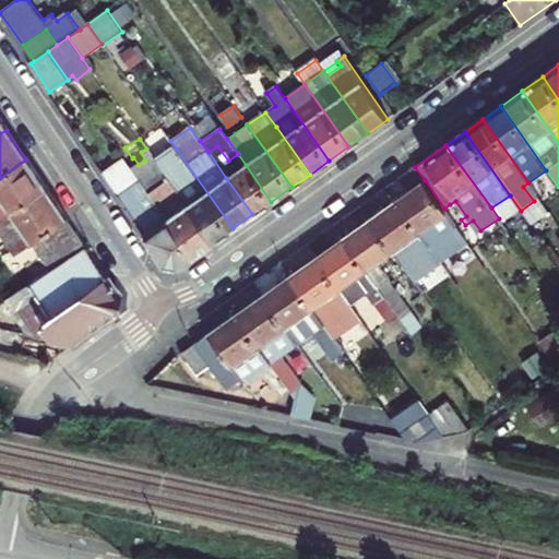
[(217,146),(209,152),(226,178),(246,165),(238,154),(228,161),(217,146)]
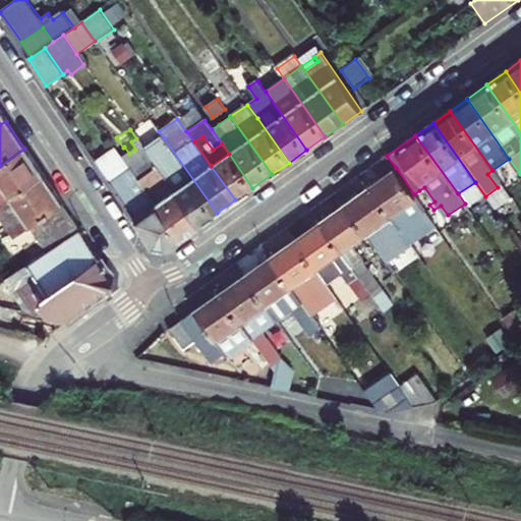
[(180,239),(198,226),(146,152),(136,138),(131,141),(135,150),(129,154),(123,158),(130,169),(180,239)]
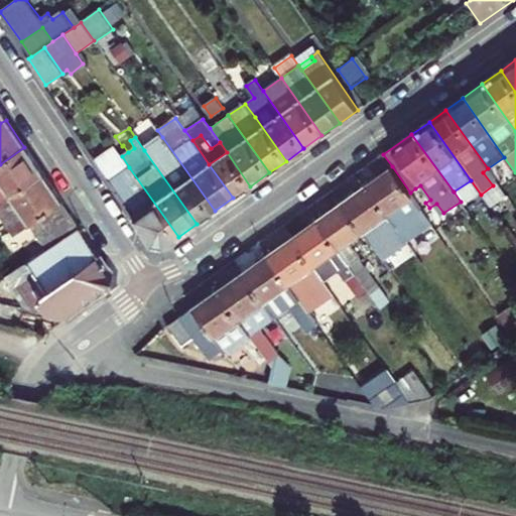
[(215,211),(162,137),(144,150),(197,224),(215,211)]
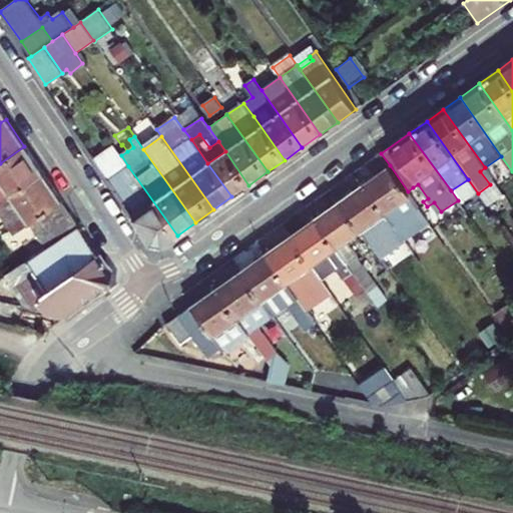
[(113,145),(94,158),(108,179),(128,166),(121,155),(113,145)]
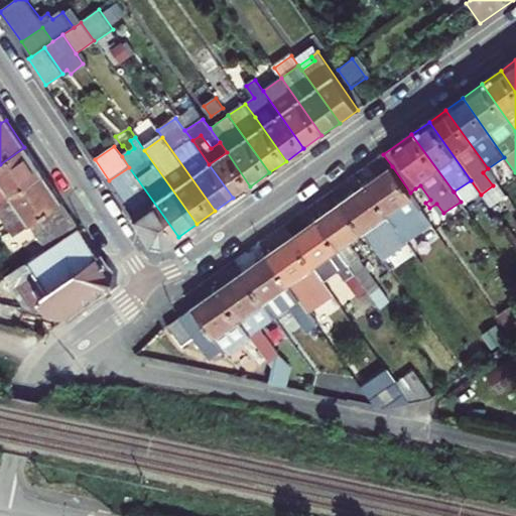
[(0,205),(11,198),(43,175),(24,147),(0,164),(0,205)]
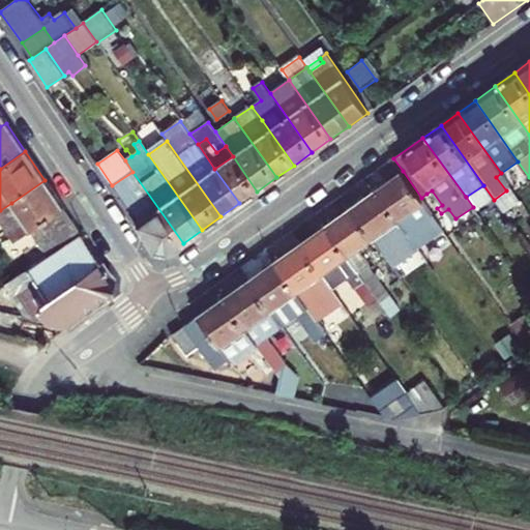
[(257,192),(233,156),(214,169),(239,203),(257,192)]
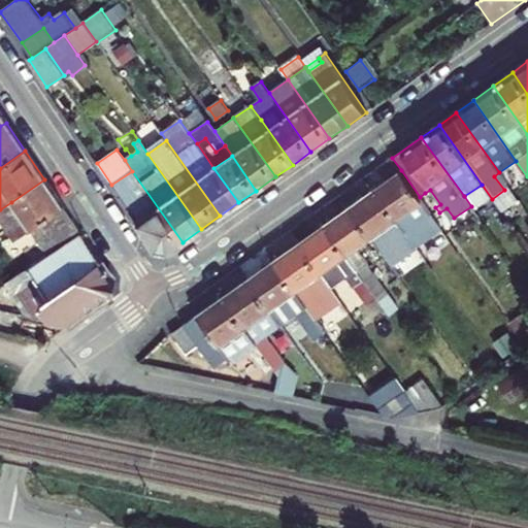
[(420,197),(401,170),(374,190),(426,261),(435,255),(421,233),(415,225),(432,213),(420,197)]
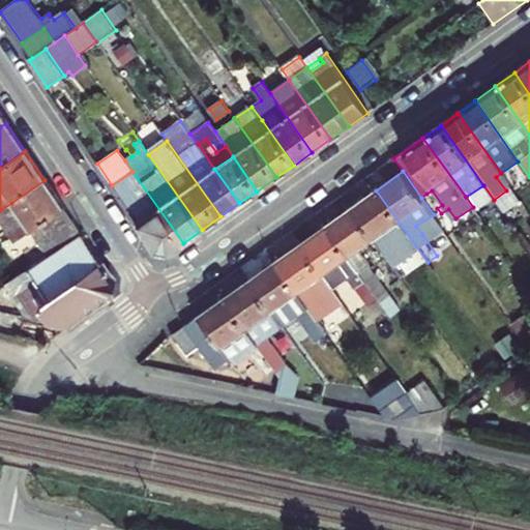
[(183,243),(133,172),(112,185),(154,251),(163,251),(170,253),(183,243)]
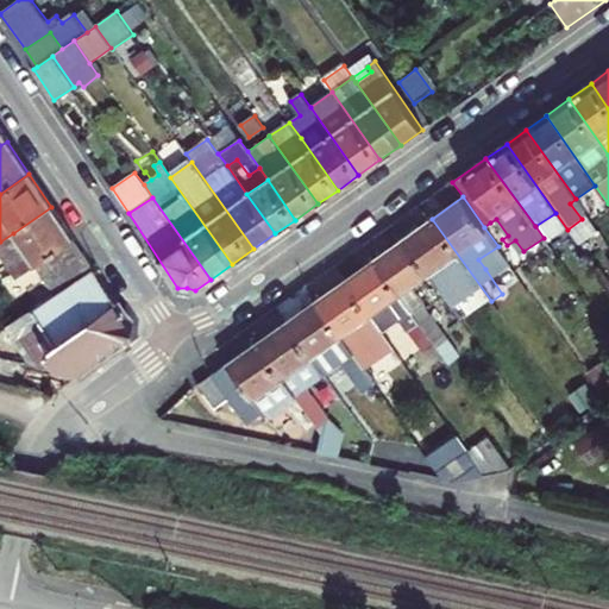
[(586,215),(576,199),(570,203),(582,219),(586,215)]
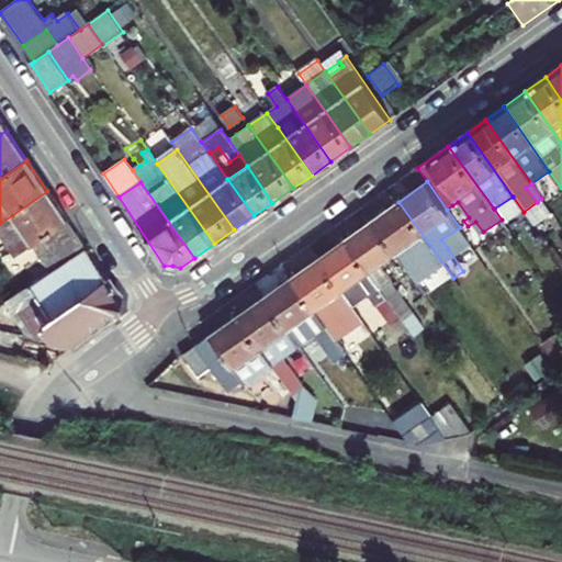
[(12,215),(0,223),(0,233),(17,258),(33,247),(52,273),(63,266),(54,254),(44,238),(68,222),(47,191),(12,215)]
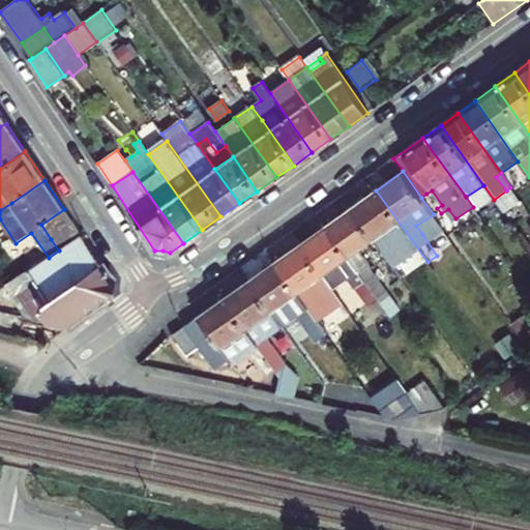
[(428,262),(376,190),(351,208),(373,238),(381,252),(398,239),(417,268),(428,262)]
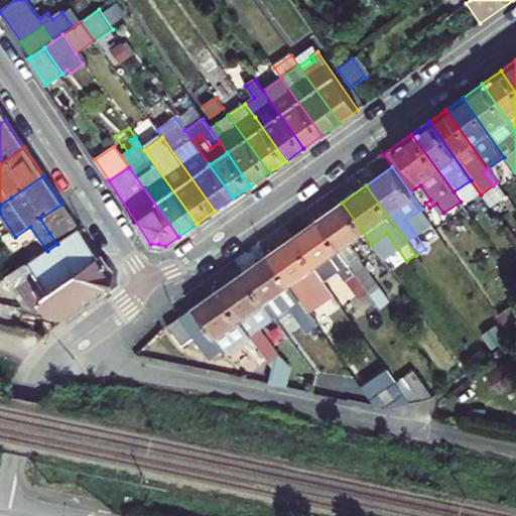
[(420,185),(415,188),(425,203),(430,200),(420,185)]
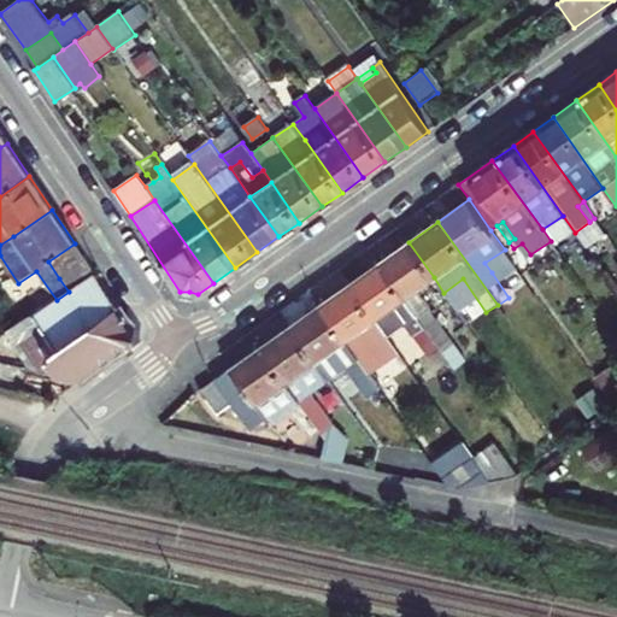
[(434,277),(409,242),(380,263),(438,346),(454,370),(466,360),(430,310),(430,307),(417,289),(434,277)]
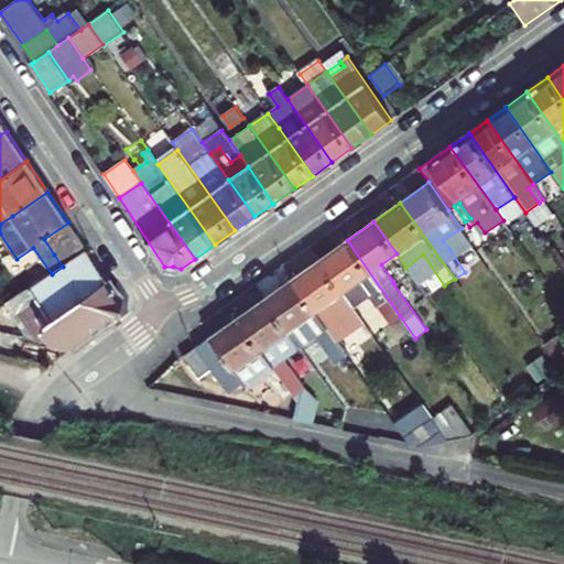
[(44,239),(54,255),(78,237),(68,223),(44,239)]
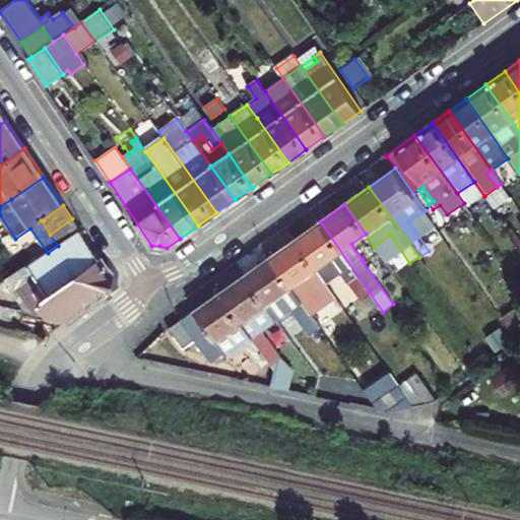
[(408,221),(414,230),(431,218),(426,210),(408,221)]
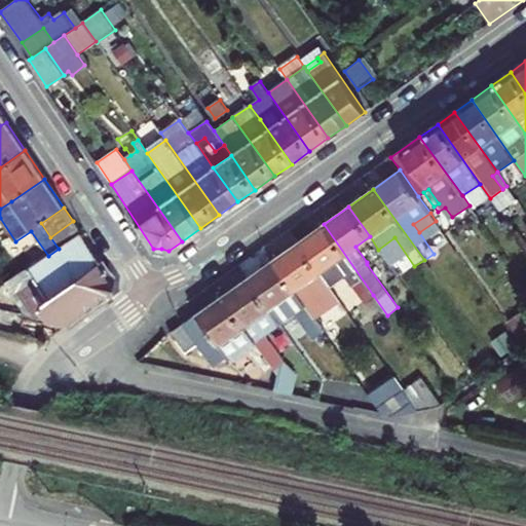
[(73,221),(50,237),(59,249),(81,233),(73,221)]
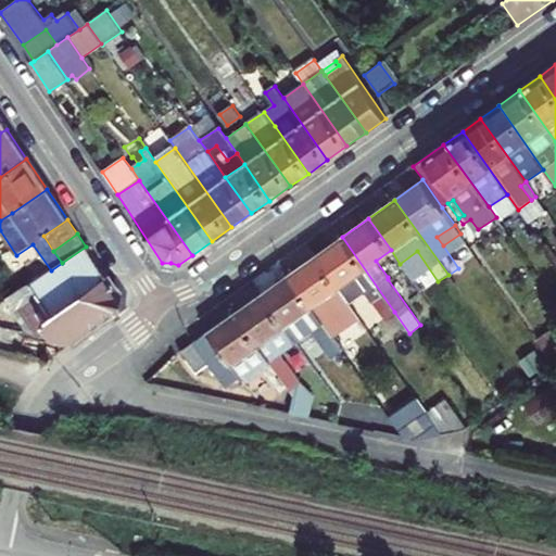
[(342,237),(315,255),(338,288),(349,303),(366,292),(384,319),(394,312),(342,237)]
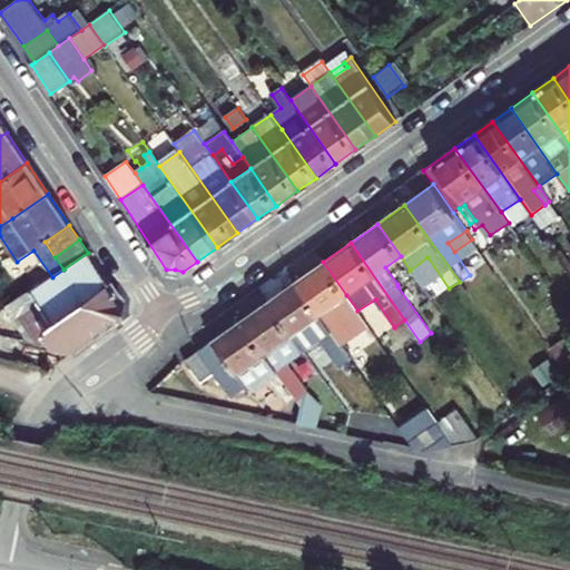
[(123,305),(88,253),(64,269),(52,277),(15,304),(32,330),(30,343),(74,351),(118,318),(123,305)]
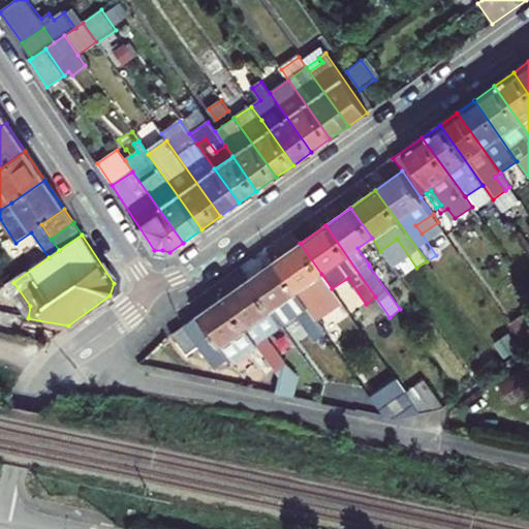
[(332,288),(321,274),(300,243),(274,261),(314,317),(340,300),(332,288)]
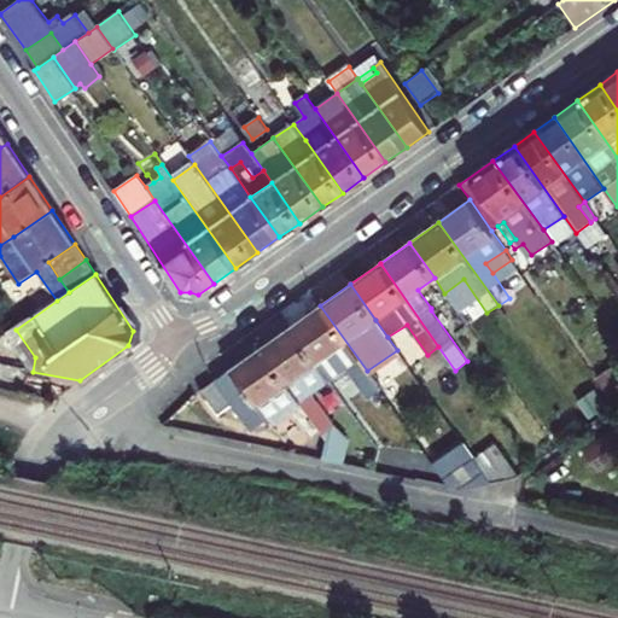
[(320,305),(291,326),(328,379),(348,366),(369,396),(380,389),(367,371),(320,305)]
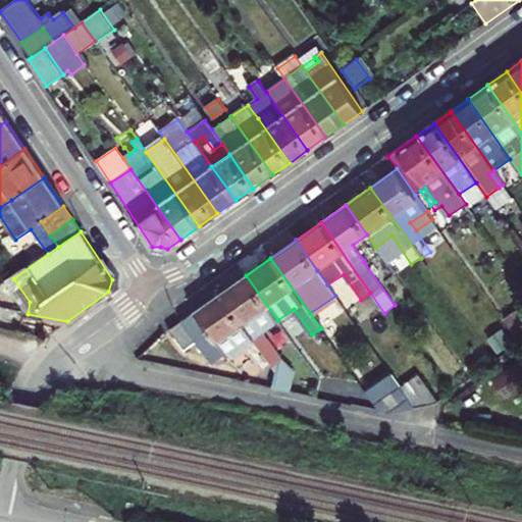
[(246,275),(220,294),(270,364),(274,370),(271,387),(290,392),(295,366),(285,353),(279,357),(262,331),(277,320),(246,275)]
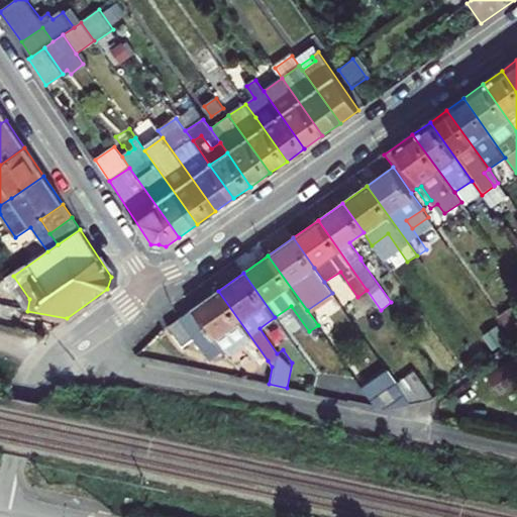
[(193,308),(222,349),(231,364),(247,351),(259,367),(268,360),(218,291),(193,308)]
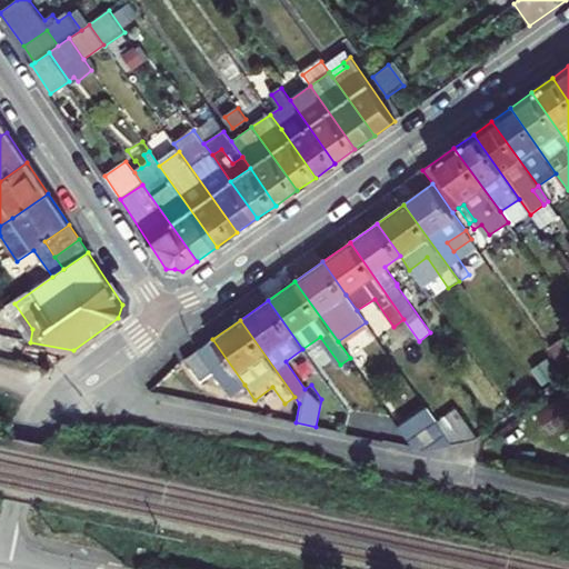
[(568,338),(550,351),(561,366),(568,360),(568,338)]
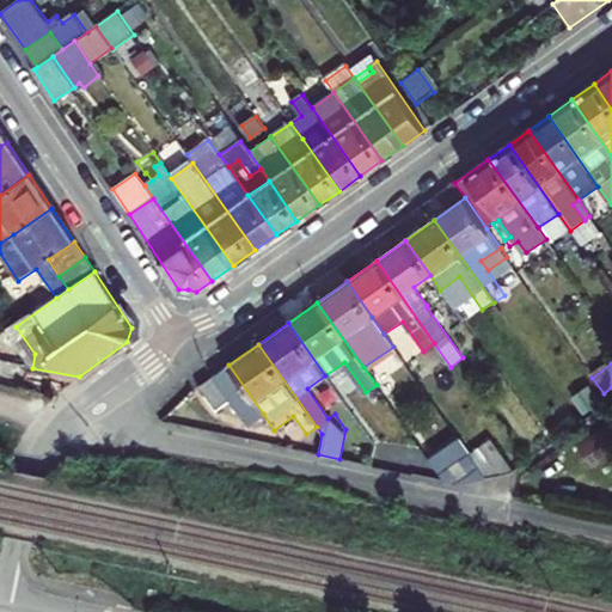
[(248,424),(263,414),(228,365),(212,377),(230,402),(248,424)]
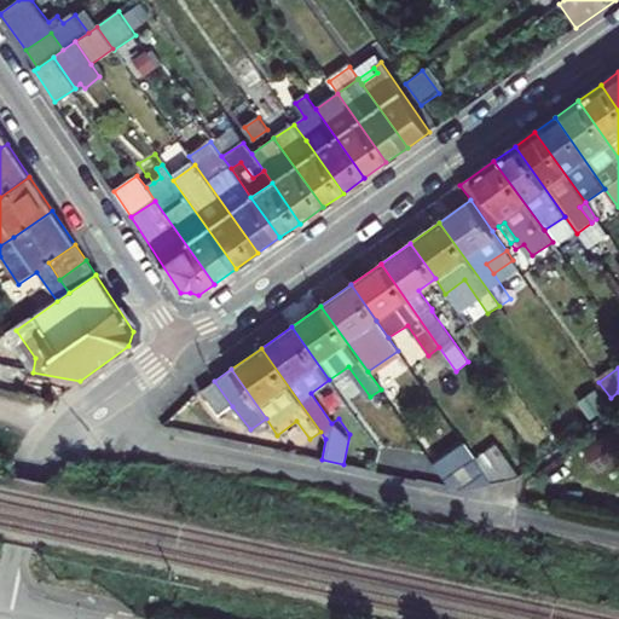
[(201,391),(218,416),(232,406),(214,381),(201,391)]
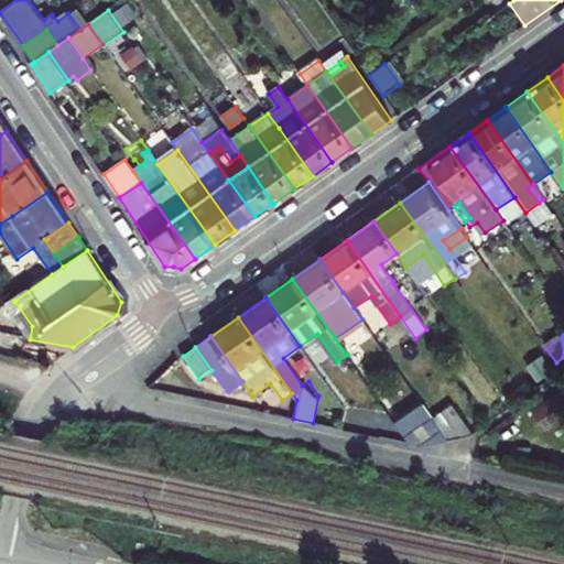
[(402,418),(422,446),(448,440),(433,419),(422,403),(402,418)]
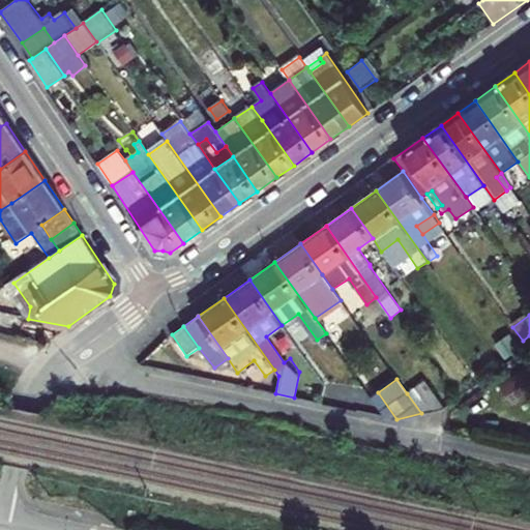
[(424,382),(407,393),(421,413),(444,408),(424,382)]
